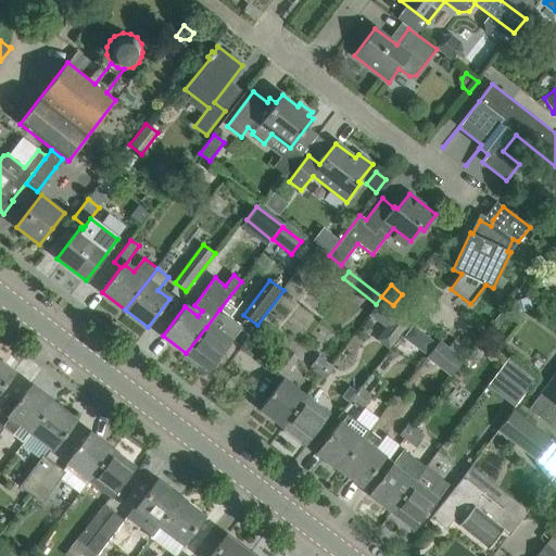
[(530,299),(513,304),(517,317),(533,312),(530,299)]
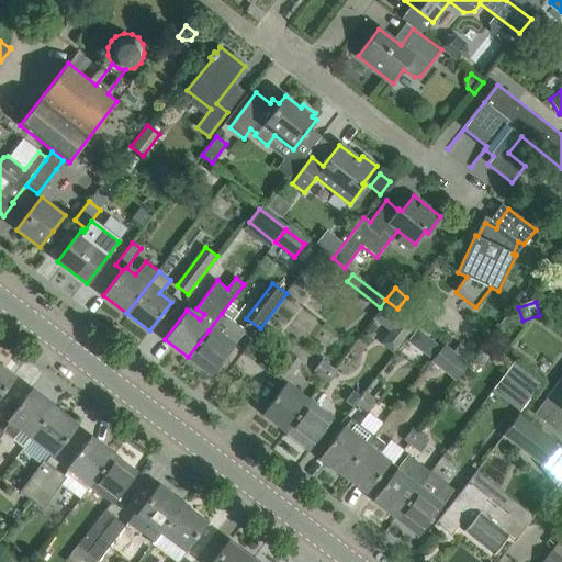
[(386,305),(375,318),(402,339),(413,325),(386,305)]
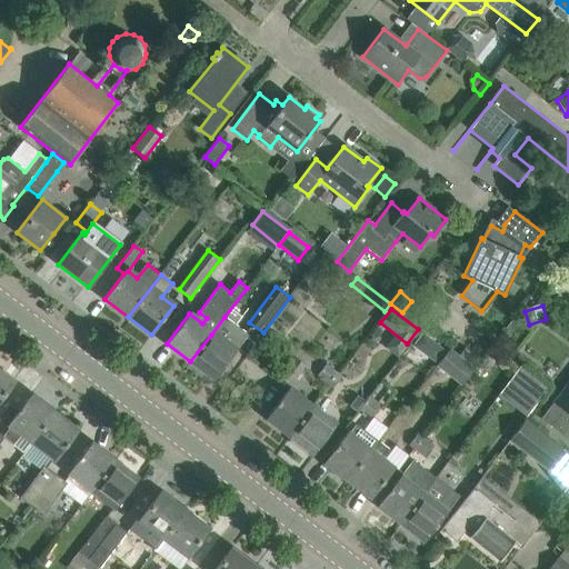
[(215,379),(237,350),(248,335),(225,317),(211,335),(190,361),(215,379)]
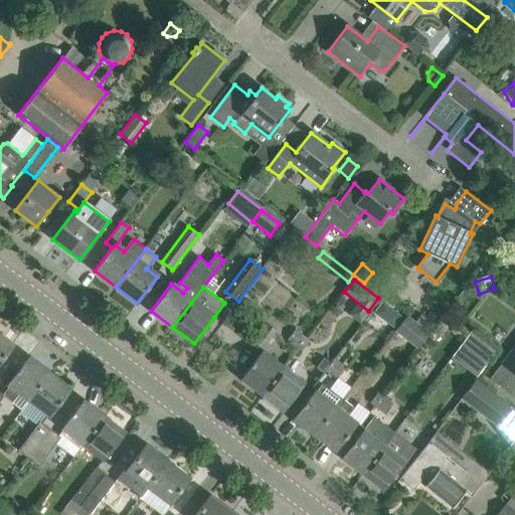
[(407,316),(395,332),(418,349),(431,333),(407,316)]
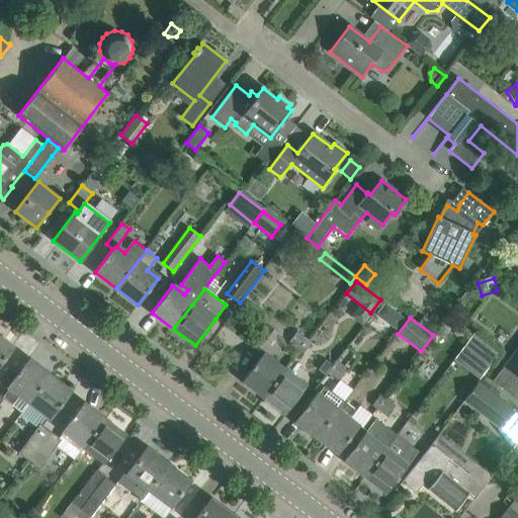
[(443,324),(436,333),(443,339),(450,329),(443,324)]
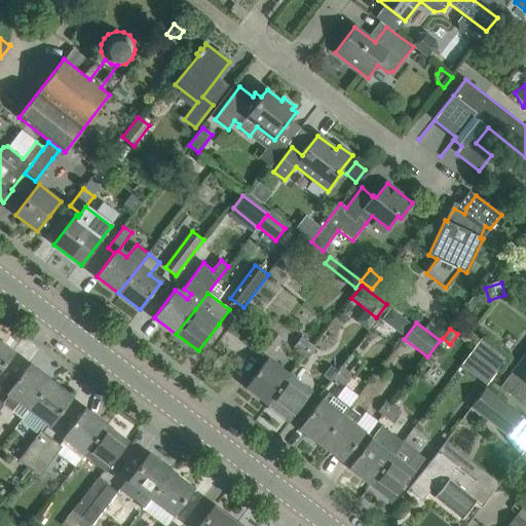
[(266,359),(282,338),(272,330),(256,351),(266,359)]
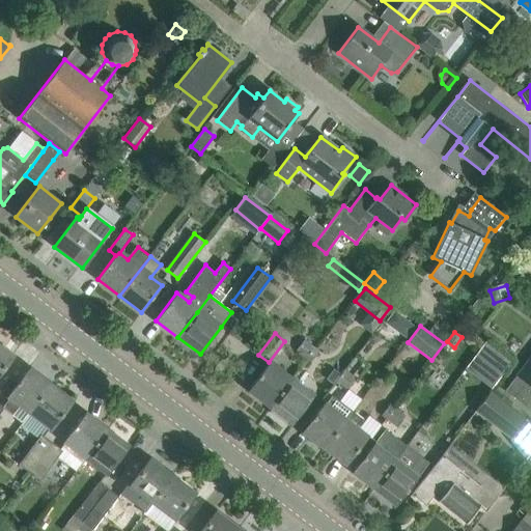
[(307,359),(315,347),(305,339),(297,351),(307,359)]
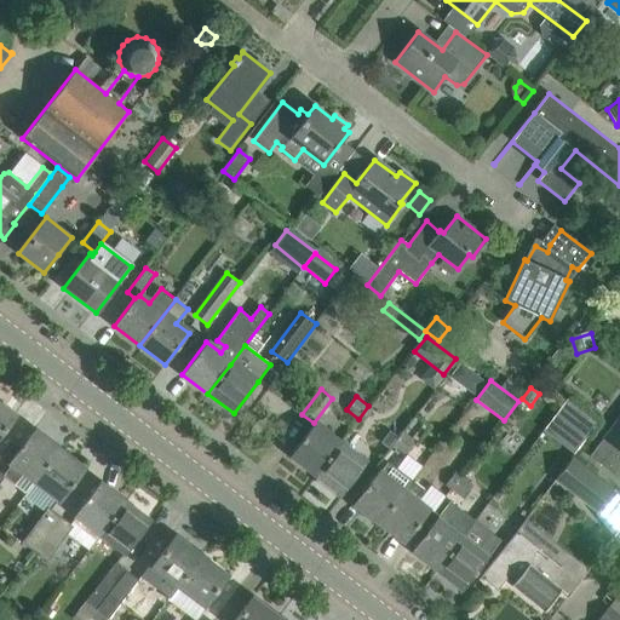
[(568,399),(556,414),(585,438),(597,423),(568,399)]
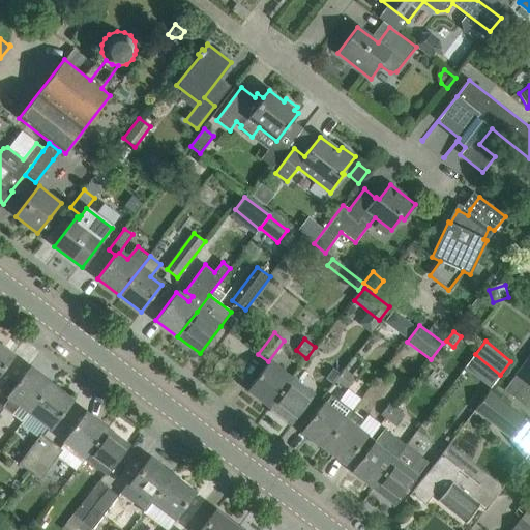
[(0,372),(13,354),(0,344),(0,372)]
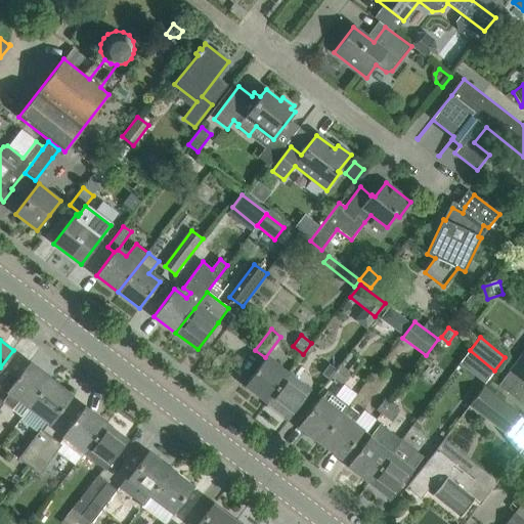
[(523,351),(497,386),(523,405),(523,351)]
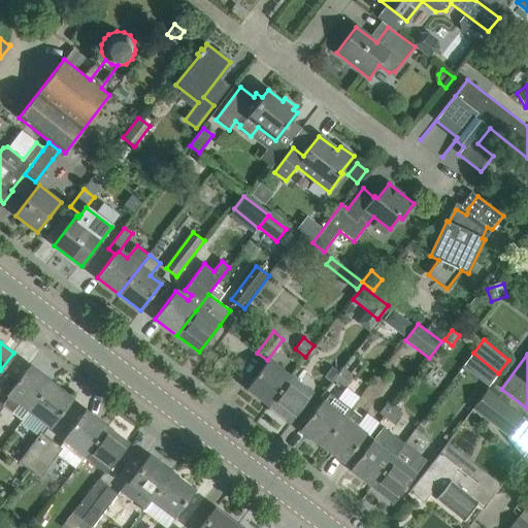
[(268,404),(288,380),(277,371),(279,369),(267,361),(246,388),(268,404)]
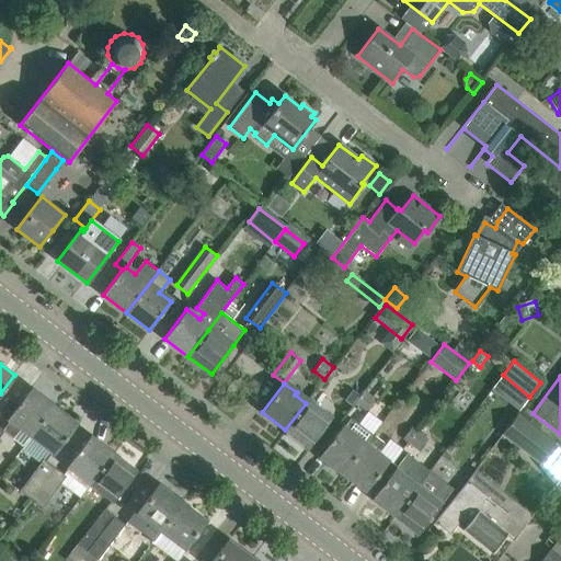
[(23,446),(54,407),(31,389),(8,419),(10,421),(2,430),(0,427),(0,435),(3,431),(23,446)]
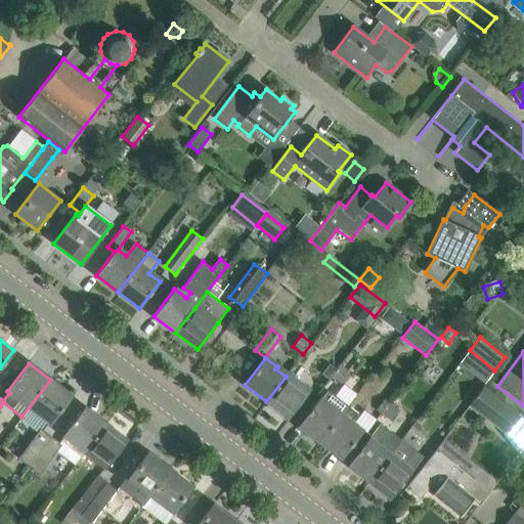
[(353,375),(341,365),(333,377),(345,386),(353,375)]
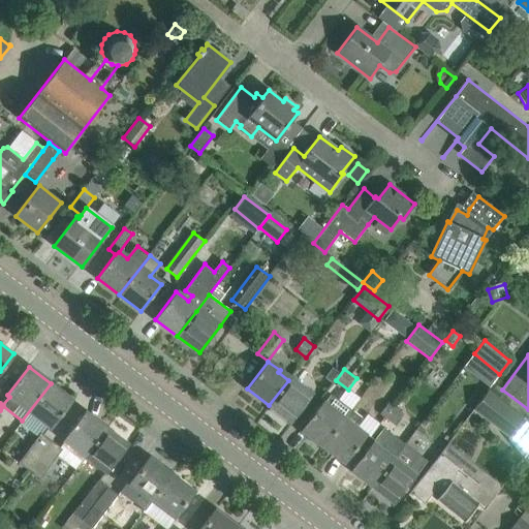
[(291,423),(312,395),(300,385),(298,387),(288,380),(269,405),(291,423)]
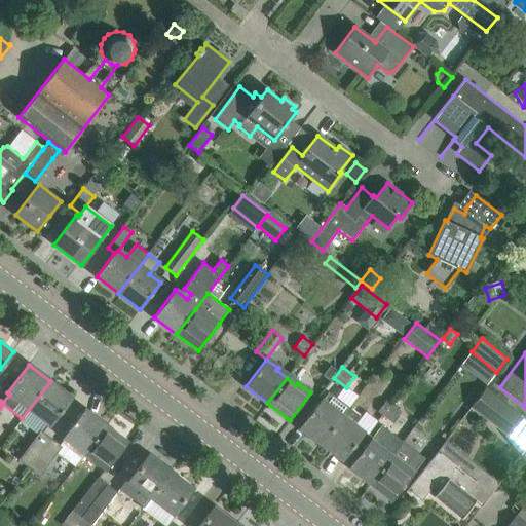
[(50,426),(60,414),(73,398),(50,381),(22,418),(20,421),(37,435),(17,460),(28,467),(50,439),(42,433),(48,425),(50,426)]
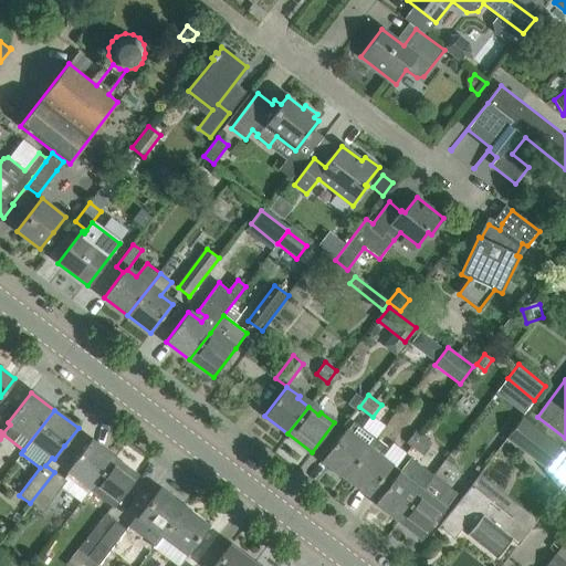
[(523,418),(507,438),(545,469),(562,448),(523,418)]
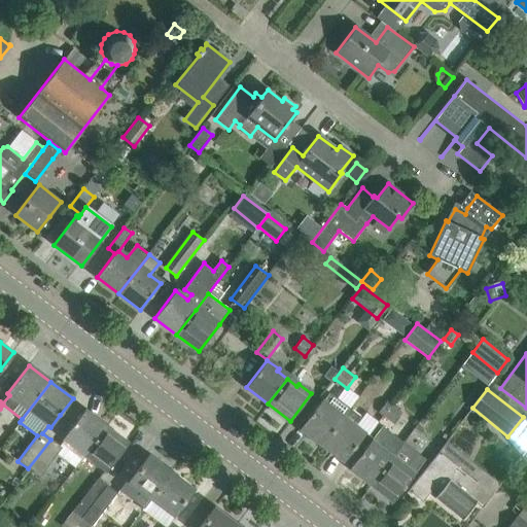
[(321,445),(349,409),(329,394),(323,401),(321,400),(300,428),(321,445)]
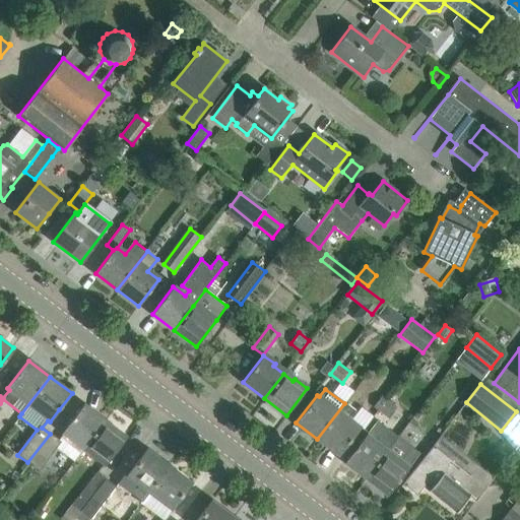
[(398,407),(382,395),(374,407),(389,418),(398,407)]
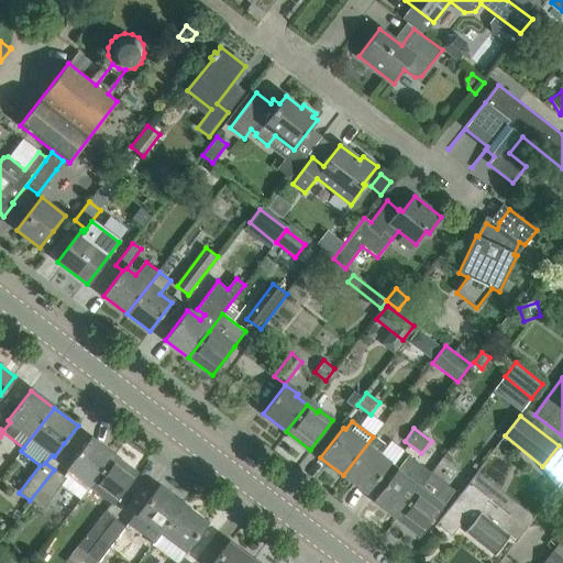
[(367,493),(390,463),(381,455),(387,446),(373,437),(343,475),(367,493)]
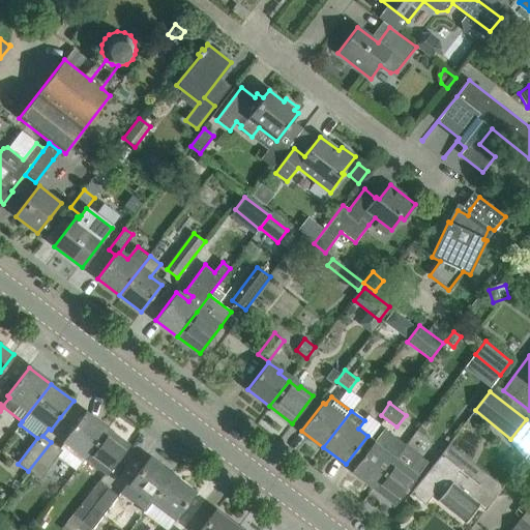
[(72,429),(63,440),(64,441),(74,448),(64,461),(77,469),(85,458),(107,429),(85,412),(72,429)]
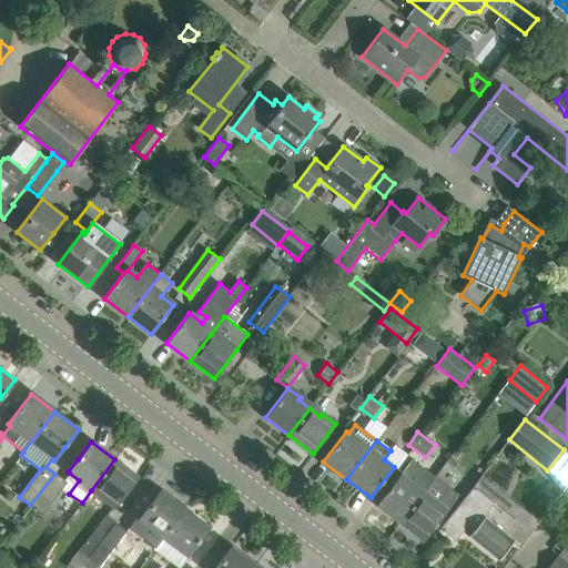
[(114,459),(91,490),(115,508),(124,495),(139,477),(114,459)]
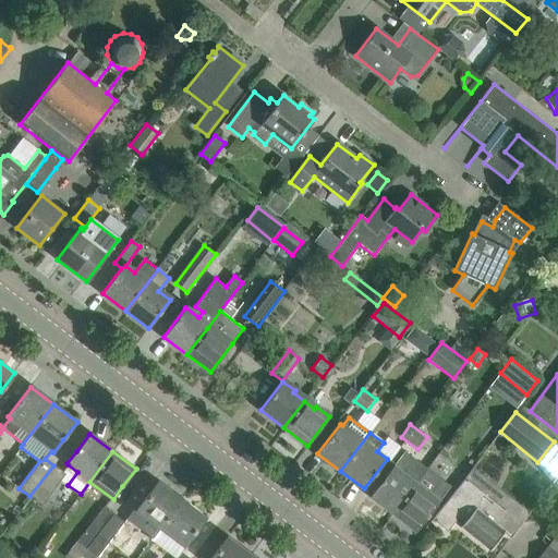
[(392,513),(414,485),(403,477),(405,474),(393,464),(370,496),(392,513)]
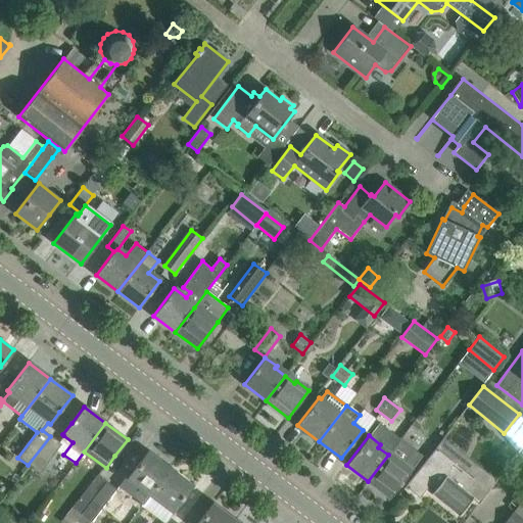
[(50,436),(28,465),(39,473),(56,450),(57,449),(60,444),(58,442),(50,436)]
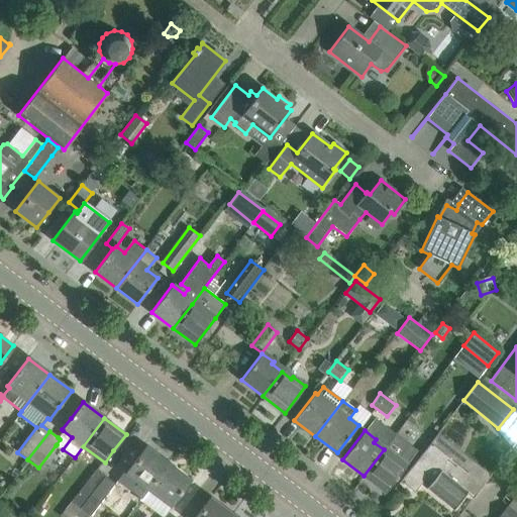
[(407,464),(417,450),(415,448),(414,449),(397,436),(398,435),(396,433),(384,449),(364,476),(386,492),(407,464)]
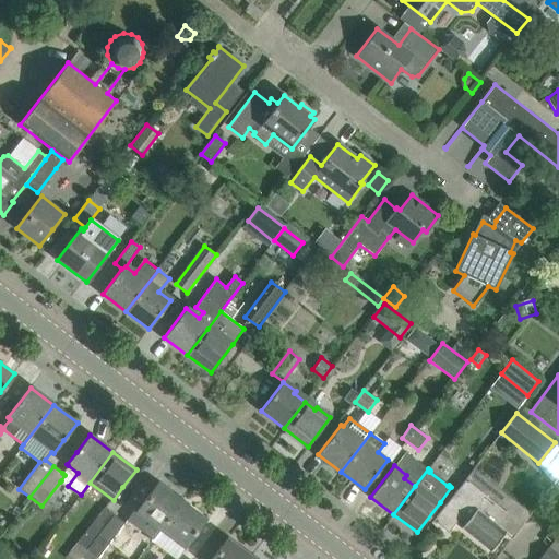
[(515,519),(496,502),(466,478),(432,521),(448,533),(461,516),(466,521),(461,527),(490,551),(515,519)]
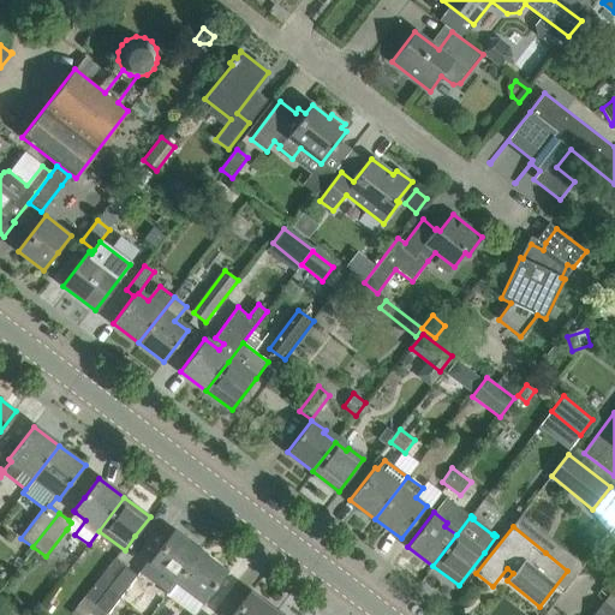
[(178,581),(201,553),(173,532),(151,561),(149,560),(139,571),(154,581),(162,569),(178,581)]
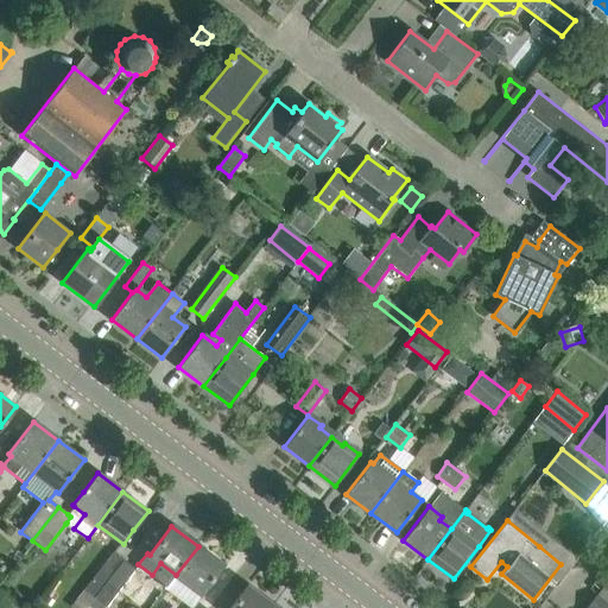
[(191,607),(223,564),(198,546),(176,575),(168,587),(168,590),(191,607)]
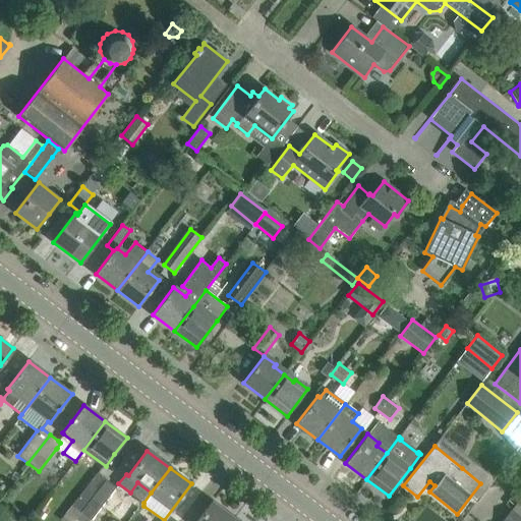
[(61,520),(72,520),(105,479),(97,473),(60,520),(61,520)]
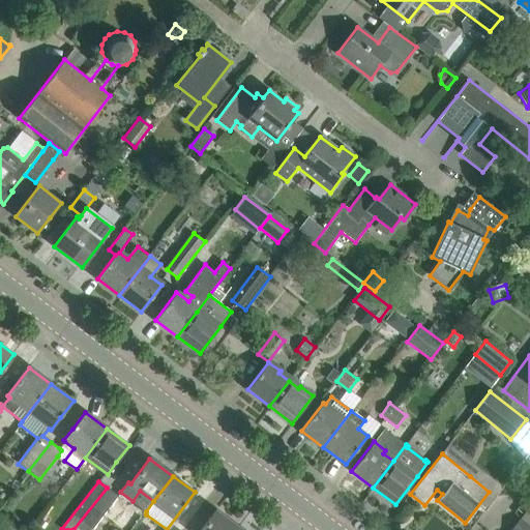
[(89,529),(117,496),(107,488),(74,529),(75,529),(77,529),(78,529),(89,529)]
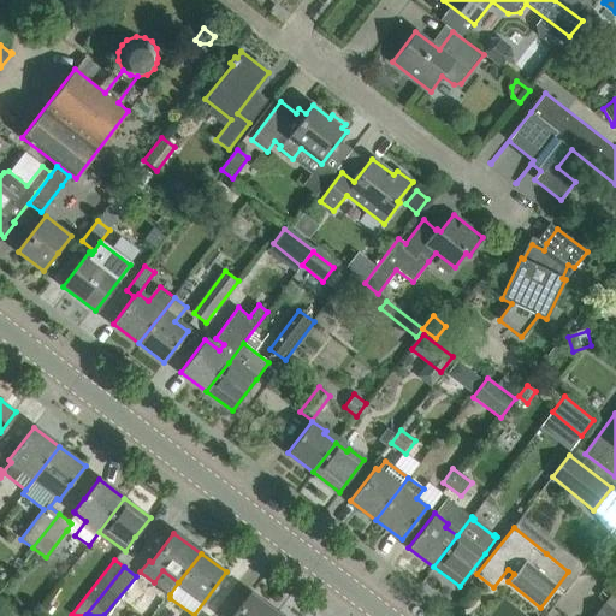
[(276,615),(278,614),(250,593),(232,615),(276,615)]
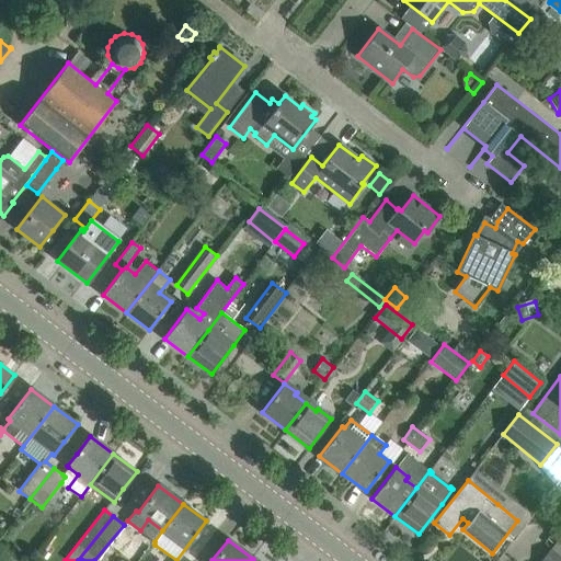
[(560,545),(557,541),(550,550),(560,558),(560,545)]
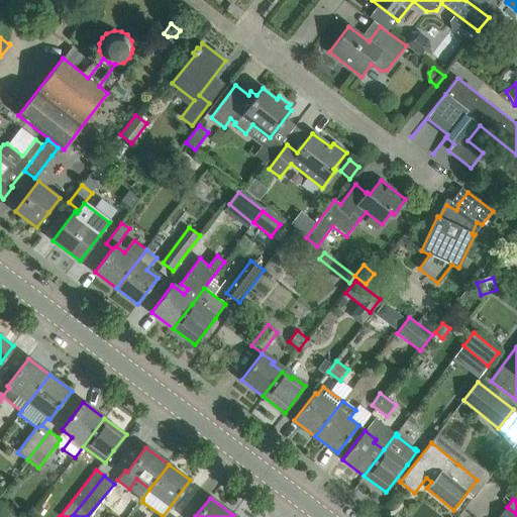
[(516,516),(516,514),(507,507),(499,516),(516,516)]
